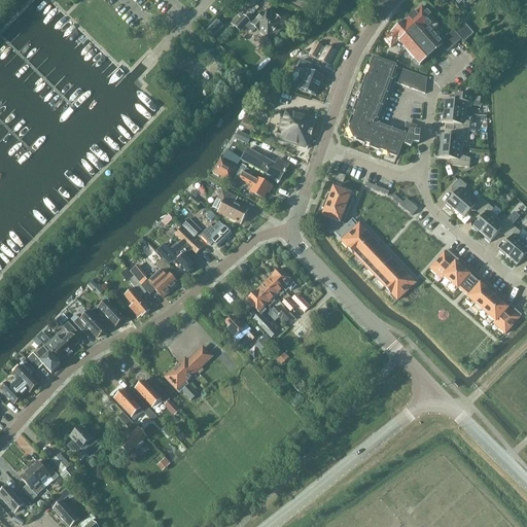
[(435,51),(442,45),(447,51),(460,40),(453,32),(440,43),(431,33),(438,27),(422,7),(405,23),(403,22),(390,34),(391,35),(384,41),(390,48),(397,42),(419,66),(431,56),(433,59),(437,55),(435,51)]
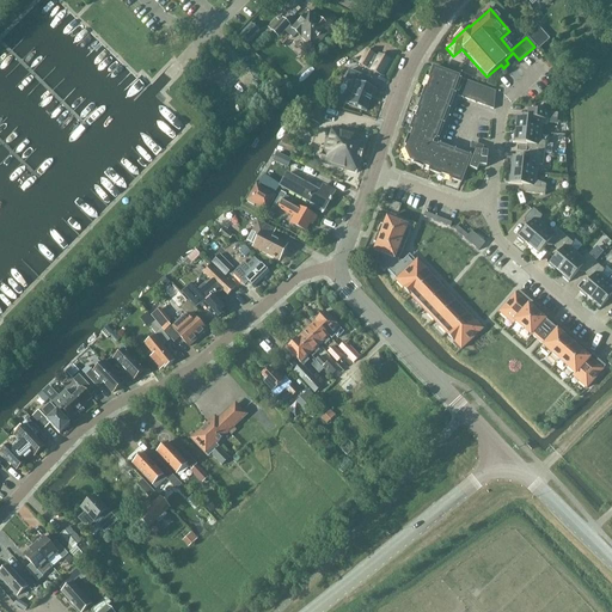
[(282,18),(270,30),(279,37),(285,31),(293,40),(298,35),(310,47),(312,49),(323,40),(330,29),(328,26),(314,14),(312,17),(306,12),(292,28),(289,25),(282,18)]
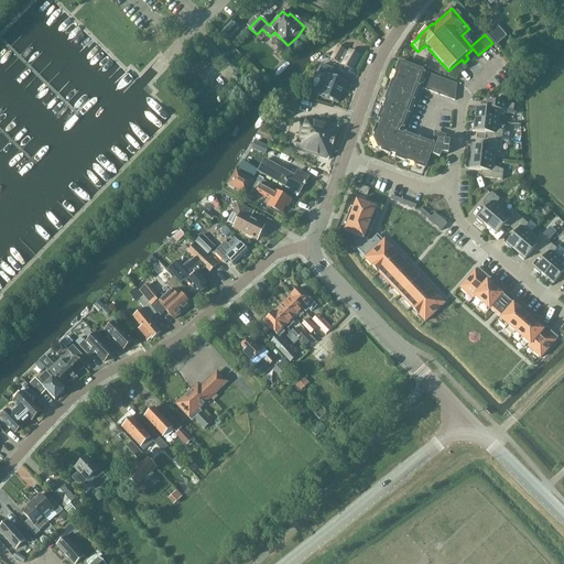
[(231,21),(221,32),(228,39),(239,28),(231,21)]
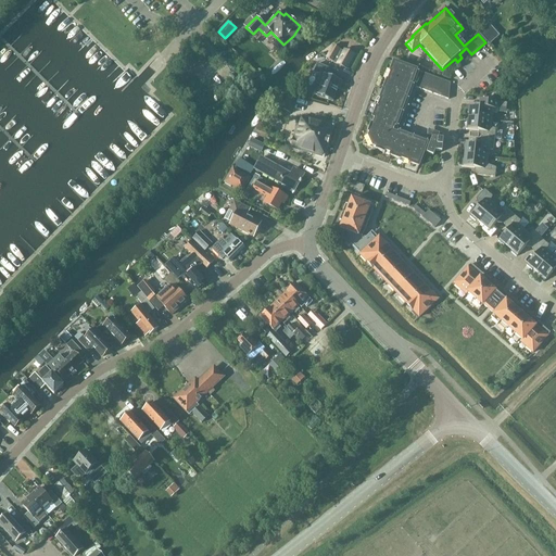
[(498,36),(488,24),(478,33),(489,45),(498,36)]
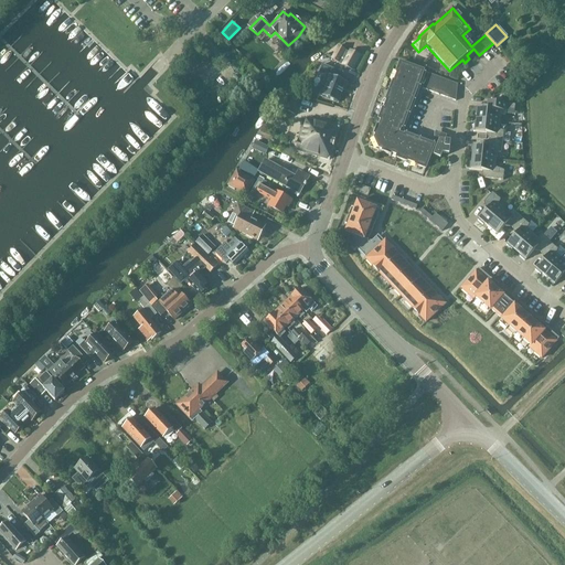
[(344,51),(338,46),(331,59),(341,65),(351,71),(359,55),(350,51),(348,53),(344,51)]
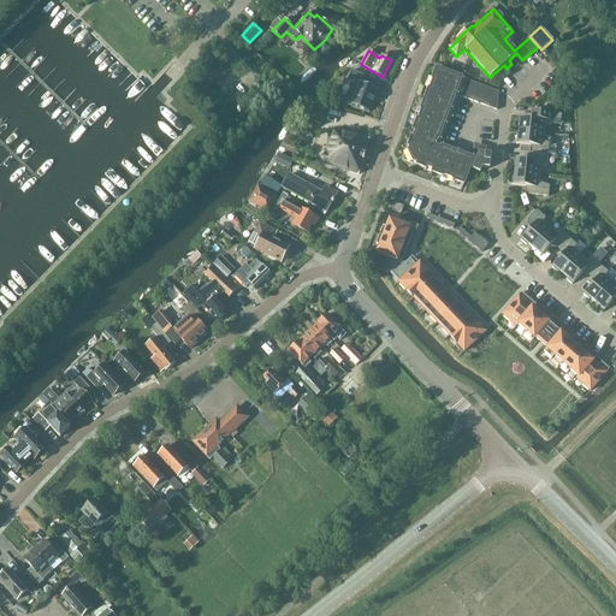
[(481,167),(487,169),(490,169),(491,154),(486,154),(486,148),(485,149),(474,148),(473,155),(472,155),(474,157),(473,159),(442,148),(440,149),(433,147),(437,140),(438,140),(461,78),(436,69),(432,80),(433,80),(430,90),(428,89),(421,110),(422,110),(418,120),(416,120),(413,130),(415,131),(413,137),(410,137),(407,147),(408,148),(407,152),(412,163),(416,165),(415,166),(426,170),(426,169),(433,171),(432,172),(443,177),(443,176),(454,179),(452,181),(463,184),(469,169),(473,170),(472,170),(480,173),(481,167)]
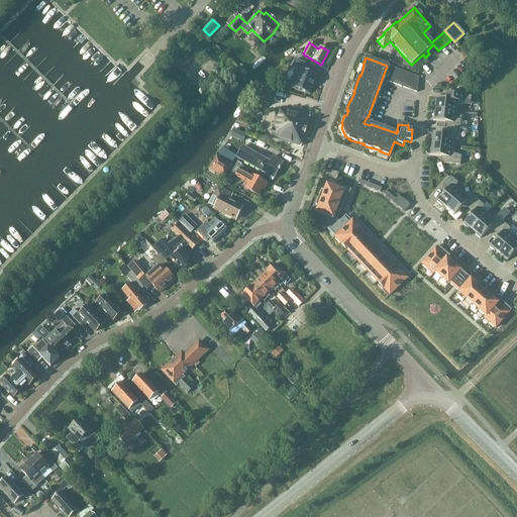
[(294,60),(291,67),(297,70),(290,87),(309,95),(309,94),(316,76),(310,73),(313,67),(294,60)]
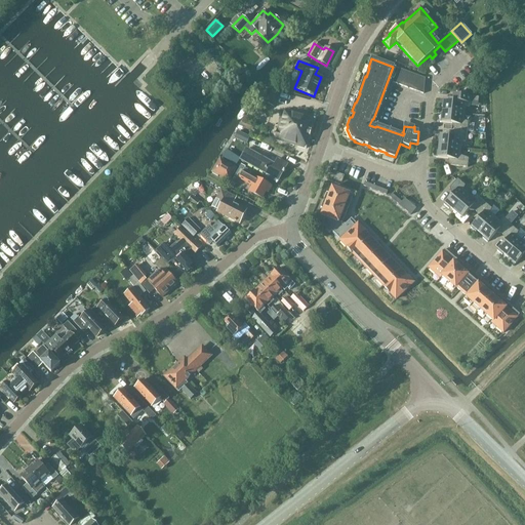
[(408,88),(413,75),(398,69),(393,83),(408,88)]
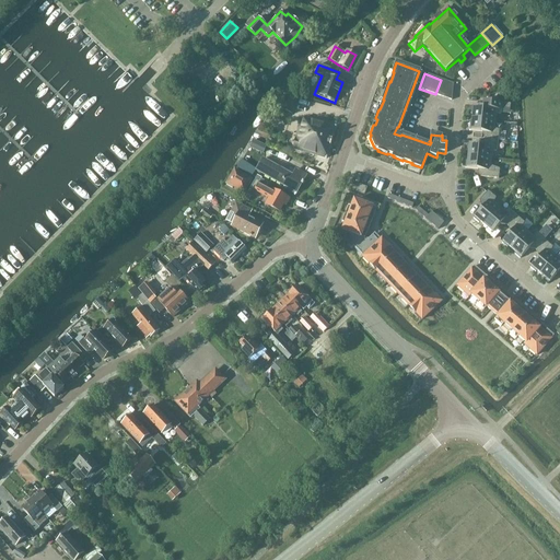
[(441,80),(435,94),(452,101),(453,84),(441,80)]
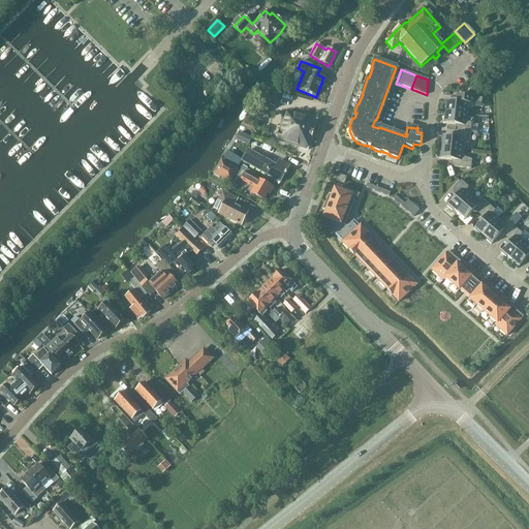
[(276,109),(281,93),(268,90),(263,105),(276,109)]
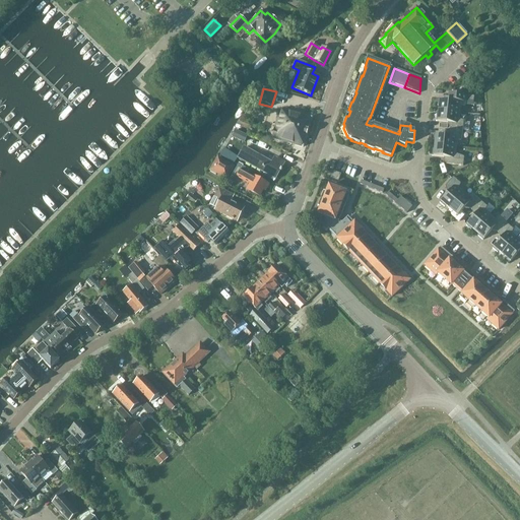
[(438,100),(437,106),(439,106),(438,111),(460,113),(461,107),(465,106),(466,96),(467,89),(461,88),(461,95),(454,94),(448,93),(447,101),(438,100)]
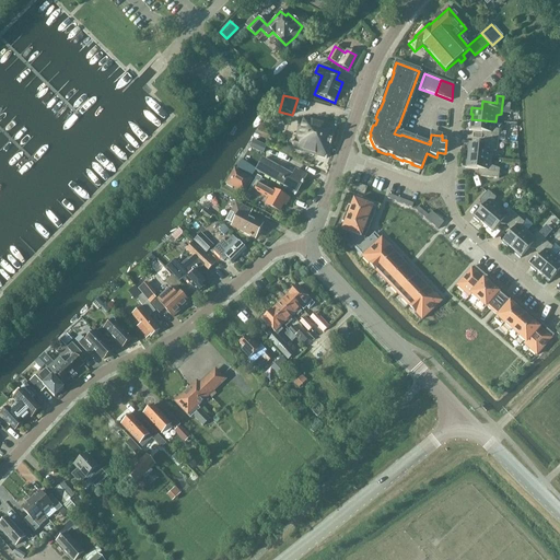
[(325,158),(335,128),(304,118),(301,127),(299,126),(293,148),(325,158)]
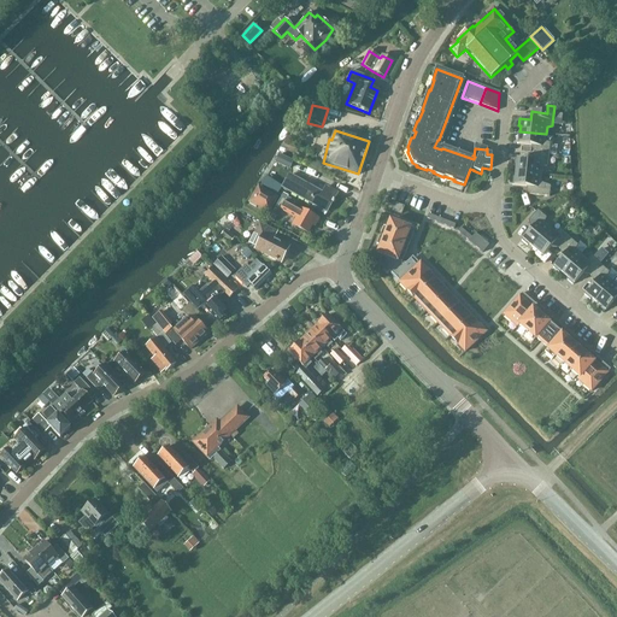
[(545,142),(546,134),(519,131),(519,136),(517,136),(516,145),(534,146),(534,153),(548,156),(550,144),(545,142)]
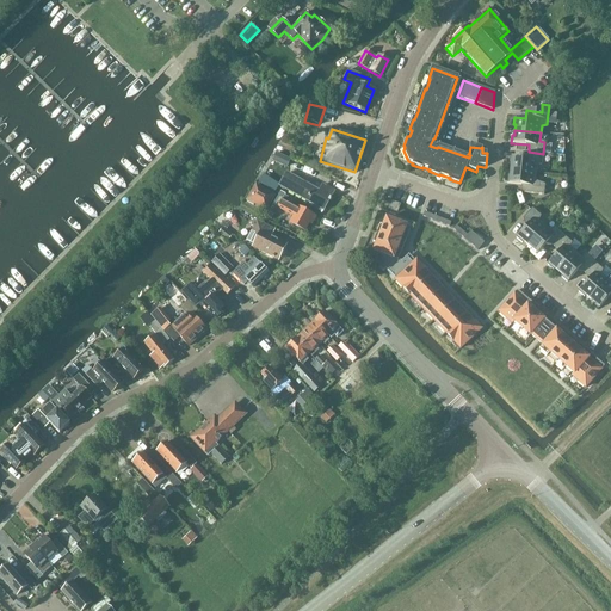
[(542,165),(543,154),(529,152),(528,159),(510,158),(508,165),(511,166),(510,171),(536,173),(537,166),(542,165)]
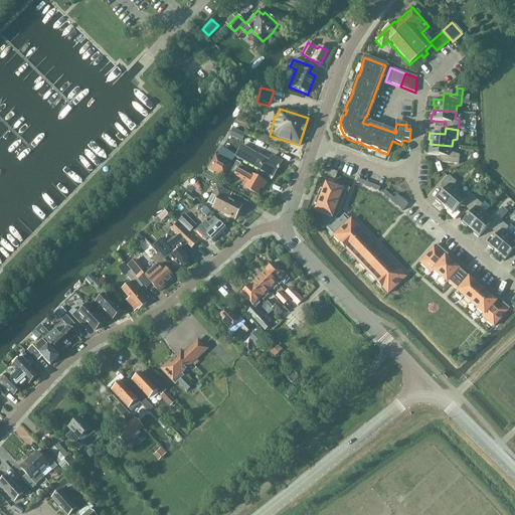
[(245,134),(232,129),(228,139),(234,141),(235,138),(242,141),(245,134)]
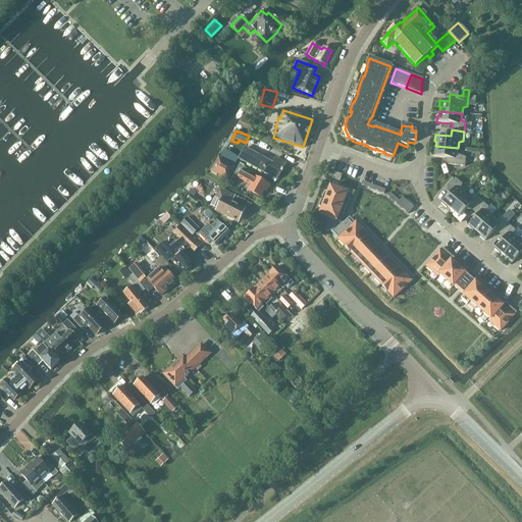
[(458,154),(458,148),(435,146),(435,150),(433,150),(432,157),(449,159),(448,165),(465,167),(465,158),(458,154)]
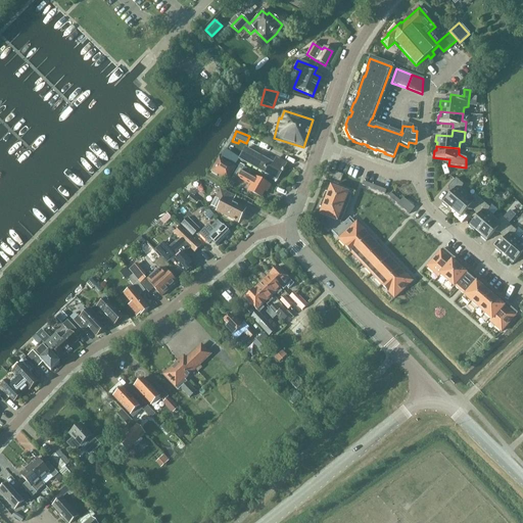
[(235,164),(239,158),(239,157),(226,148),(222,155),(235,164)]
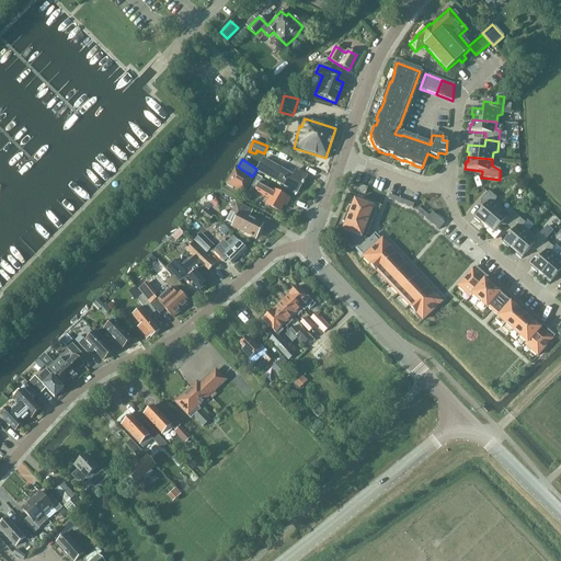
[(256,170),(282,184),(296,193),(306,175),(296,170),(292,175),(271,163),(270,165),(262,161),(256,169),(256,170)]
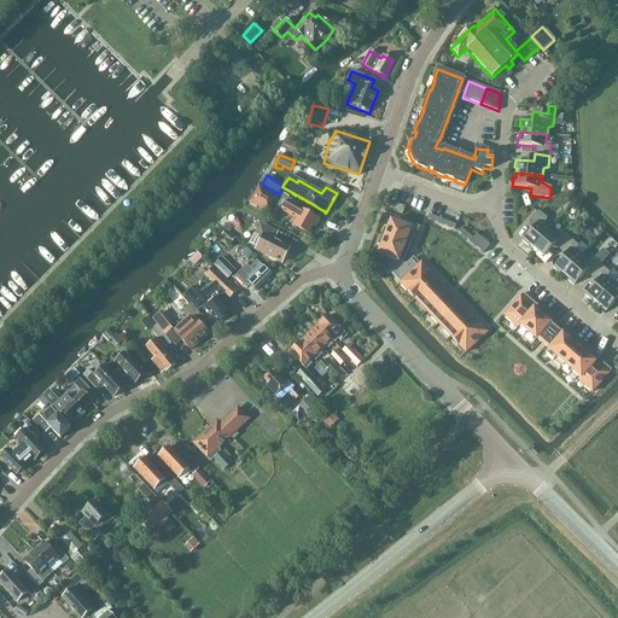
[(249,202),(249,203),(256,208),(257,207),(267,213),(277,199),(266,192),(258,187),(249,202)]
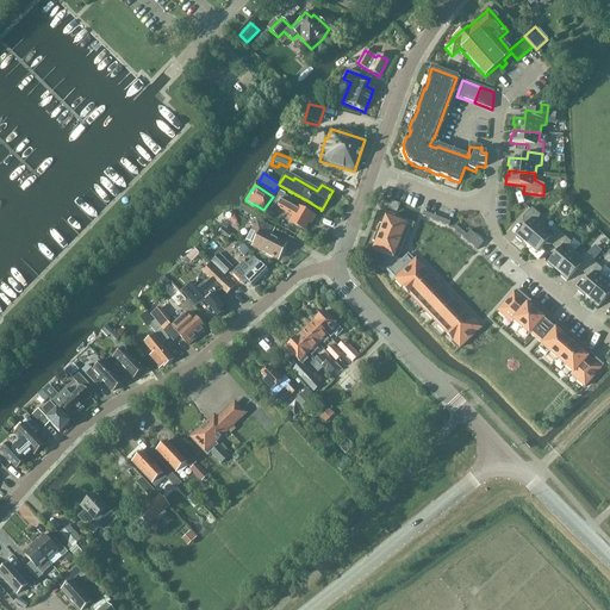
[(284,195),(285,194),(279,191),(272,205),(292,217),(290,222),(302,230),(307,222),(309,223),(312,217),(288,203),(291,200),(284,195)]
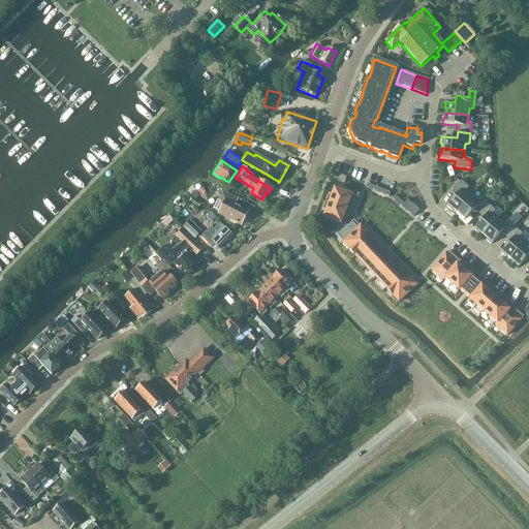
[(457,213),(471,195),(466,191),(468,187),(461,181),(453,190),(457,194),(446,207),(452,211),(453,210),(457,213)]
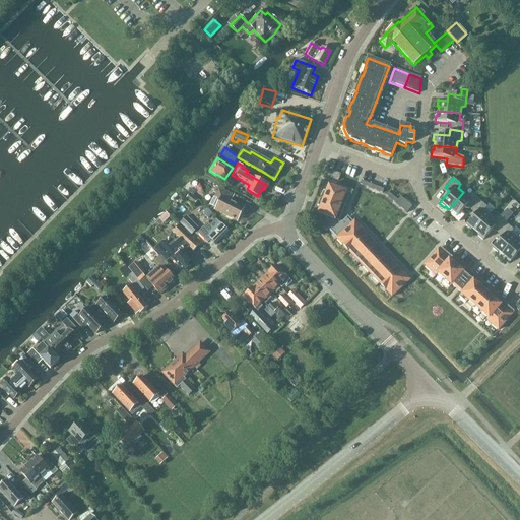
[(360,185),(371,189),(382,193),(384,190),(361,181),(360,185)]
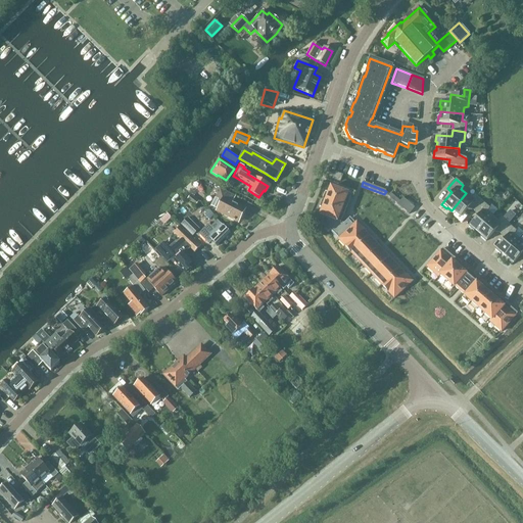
[(244,209),(232,202),(236,196),(218,187),(214,193),(217,195),(210,206),(217,209),(216,211),(237,223),(244,209)]
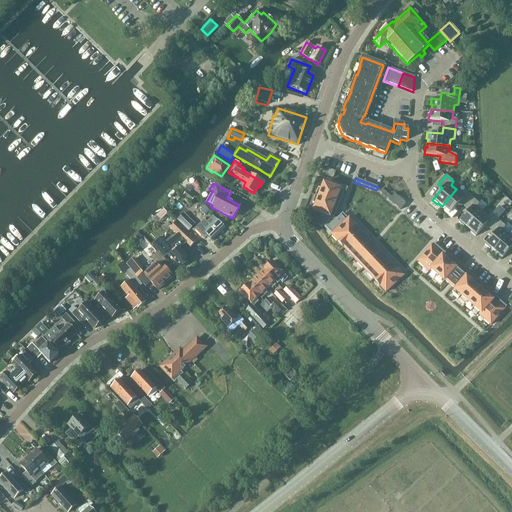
[(315,196),(312,203),(315,204),(313,210),(317,212),(315,216),(313,218),(321,227),(323,225),(332,234),(331,235),(335,238),(380,286),(386,292),(403,275),(349,218),(348,219),(346,221),(341,215),(336,219),(334,218),(345,188),(332,183),(331,186),(327,184),(324,183),(321,189),(318,188),(316,194),(315,194),(315,196)]
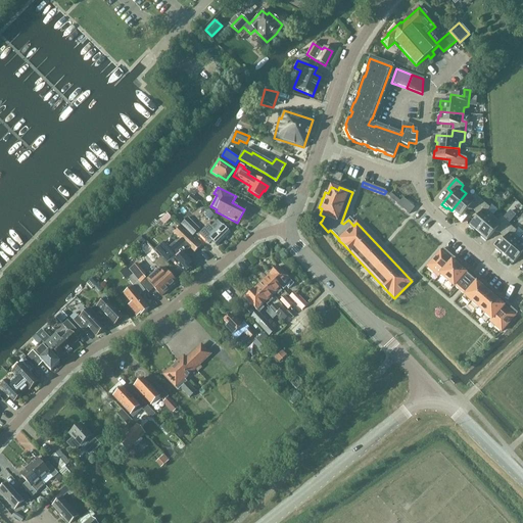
[(388,196),(387,196),(397,204),(399,201),(390,193),(388,196)]
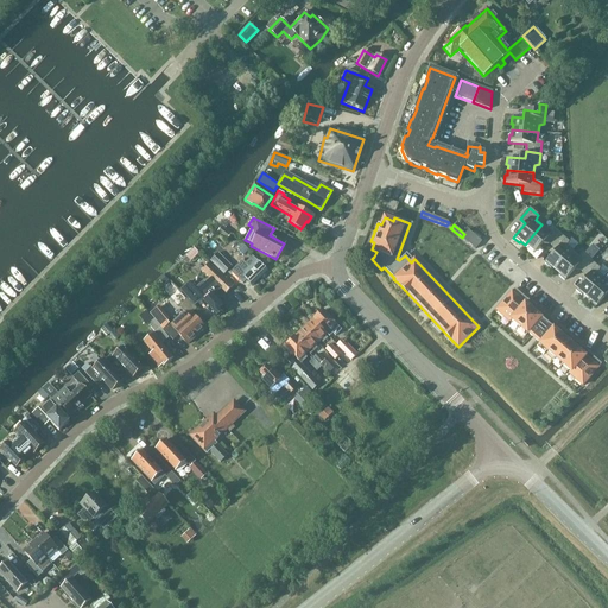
[(551,246),(561,234),(551,227),(548,229),(542,225),(525,245),(529,248),(527,249),(533,254),(545,241),(551,246)]
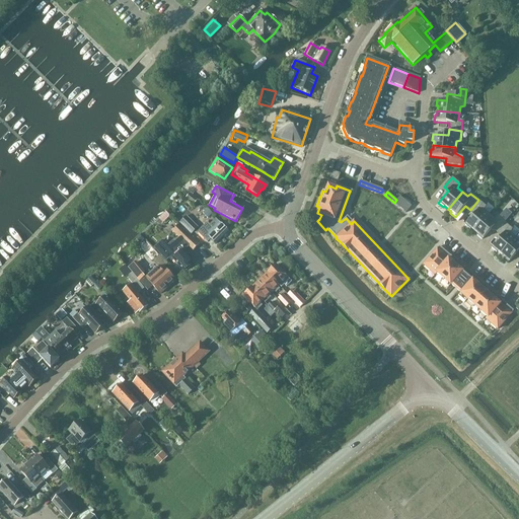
[(198,200),(189,194),(184,199),(194,205),(198,200)]
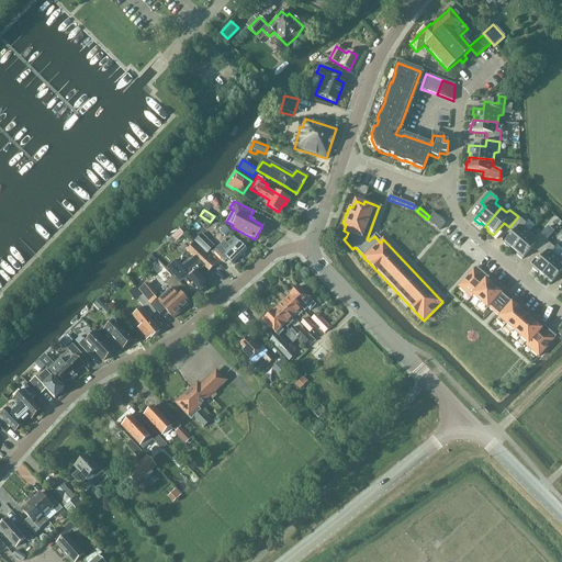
[(429,216),(427,220),(439,231),(446,223),(441,220),(433,213),(429,216)]
